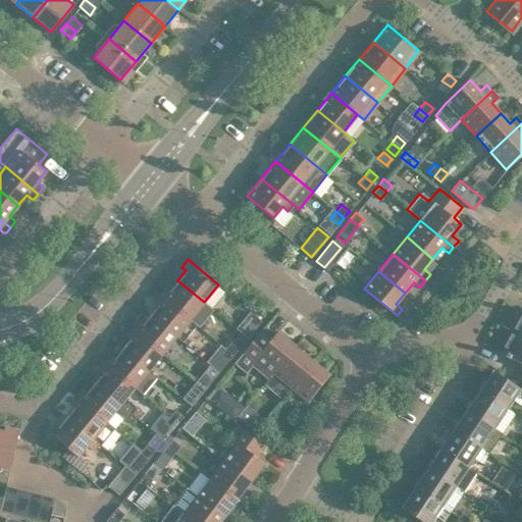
[(190,319),(204,302),(177,280),(169,290),(165,286),(159,294),(190,319)]
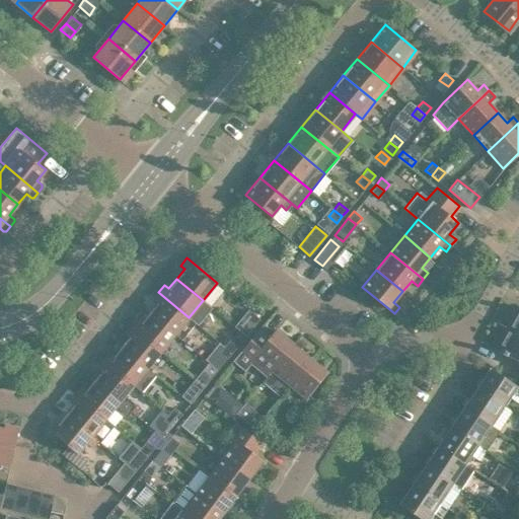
[(149,312),(175,335),(180,339),(195,321),(189,317),(158,292),(152,299),(157,303),(149,312)]
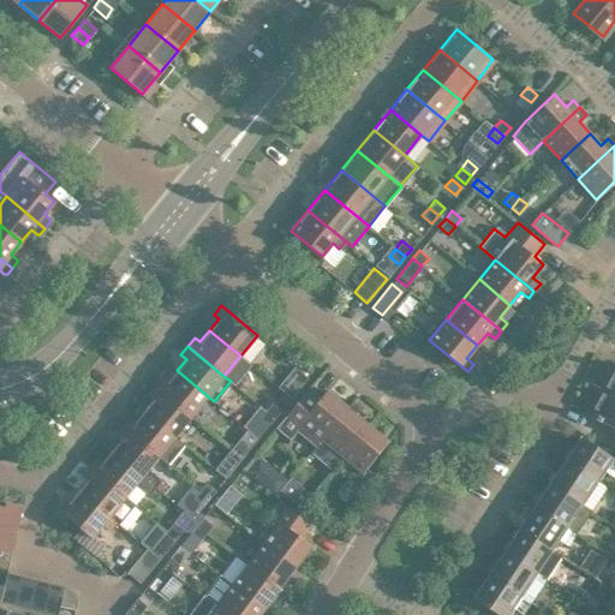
[(614,362),(614,363),(601,388),(614,395),(614,362)]
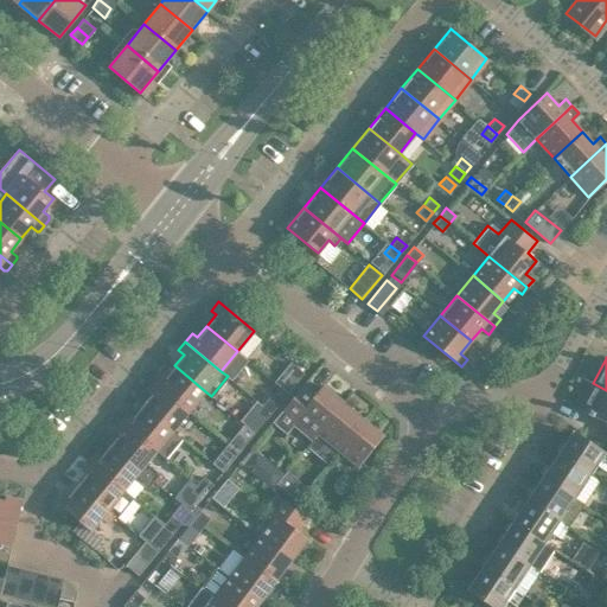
[(287,372),(298,381),(304,372),(294,364),(287,372)]
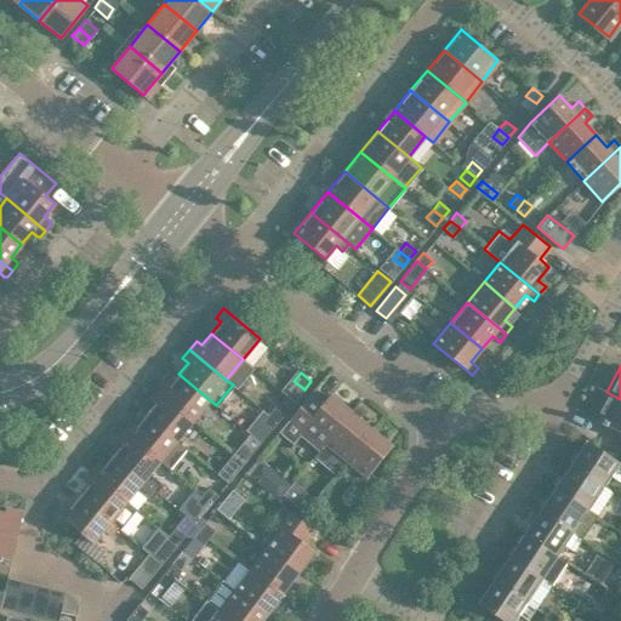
[(157,391),(193,420),(210,400),(178,374),(169,386),(164,381),(157,391)]
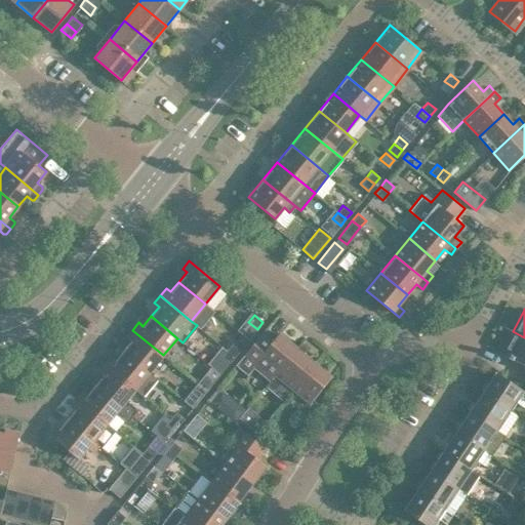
[(122,351),(149,372),(163,355),(132,330),(126,337),(130,340),(122,351)]
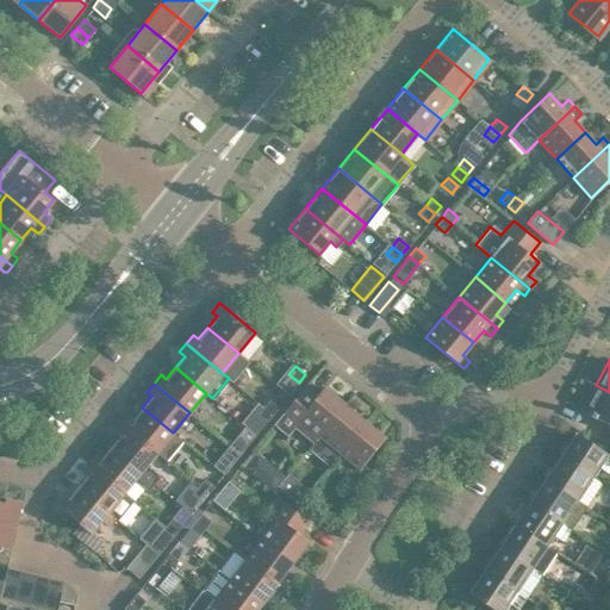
[(609,392),(596,385),(583,410),(609,424),(609,427),(604,437),(609,441),(609,392)]
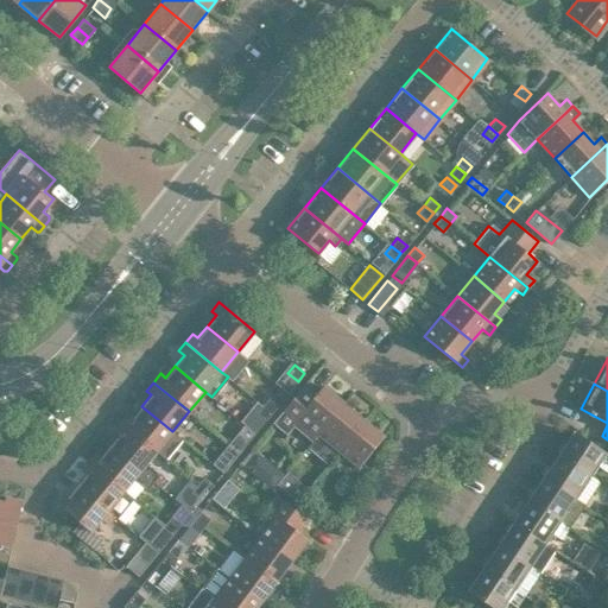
[(312,441),(343,403),(323,386),(315,396),(303,385),(273,423),(286,434),(293,425),(312,441)]
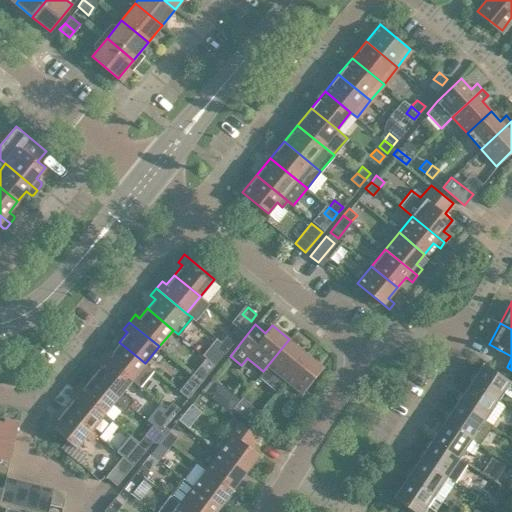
[(300,338),(294,333),(289,339),(263,371),(259,376),(276,390),(284,379),(306,353),(295,344),(300,338)]
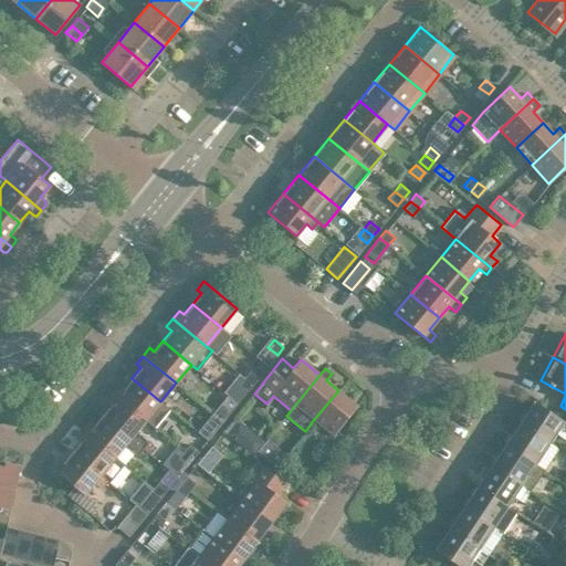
[(244,377),(253,384),(259,377),(250,369),(244,377)]
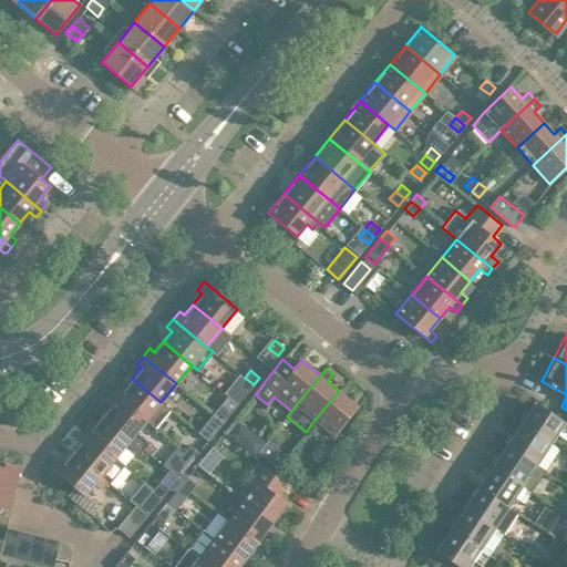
[(247,392),(254,384),(245,378),(238,384),(247,392)]
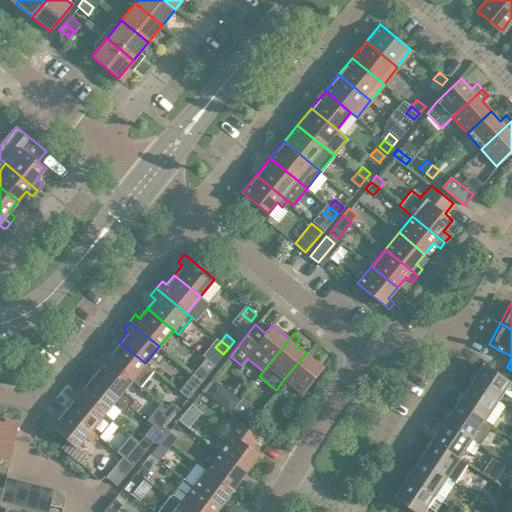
[(101,355),(132,380),(139,386),(152,369),(145,363),(119,342),(112,351),(107,348),(101,355)]
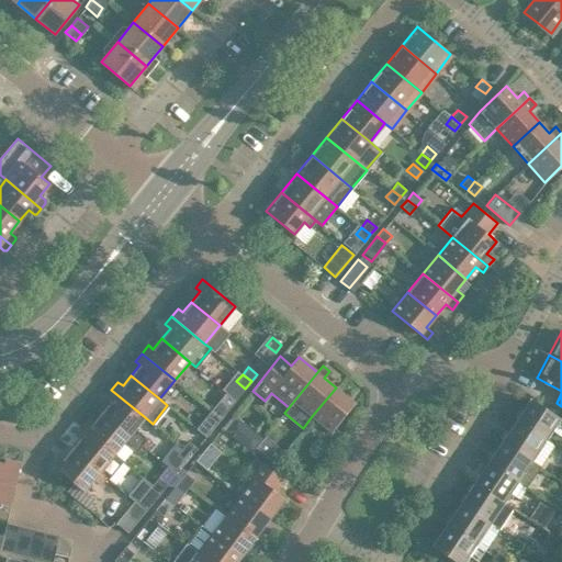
[(336,388),(312,416),(332,431),(355,403),(336,388)]
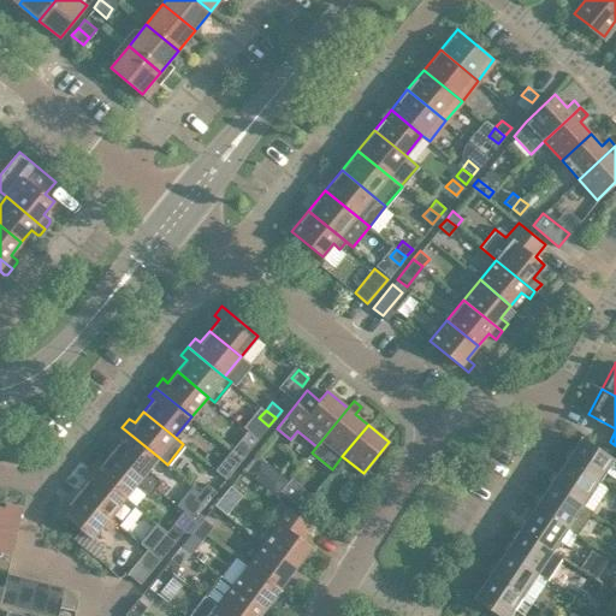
[(161,479),(148,469),(159,457),(122,427),(116,436),(120,440),(111,451),(154,487),(161,479)]
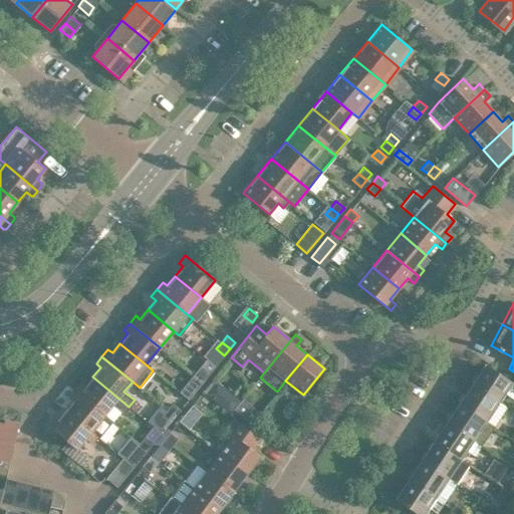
[(208,359),(194,375),(202,382),(216,365),(208,359)]
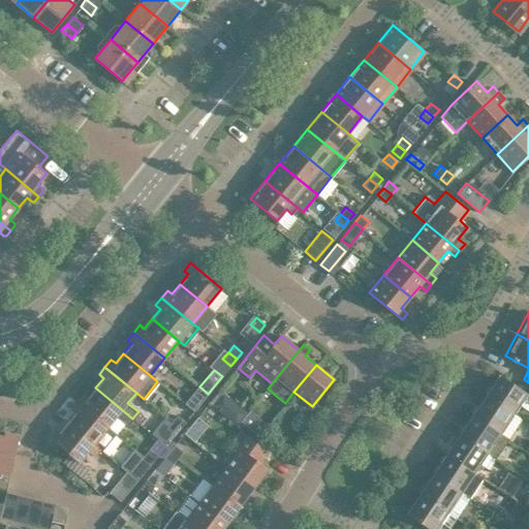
[(499,374),(486,395),(514,414),(520,405),(527,410),(528,407),(528,396),(527,395),(527,394),(499,374)]
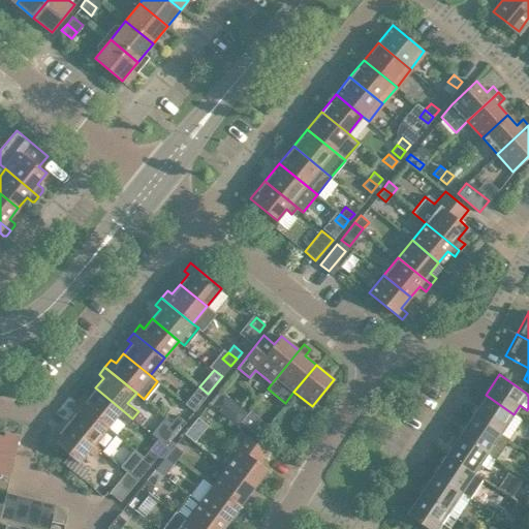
[(208,394),(199,386),(186,404),(194,411),(208,394)]
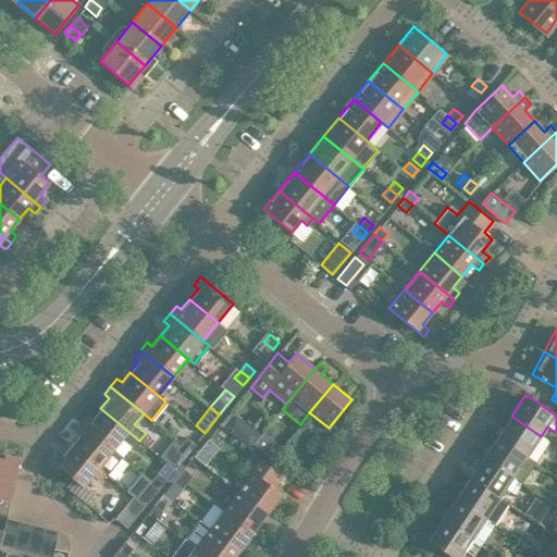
[(113,449),(123,438),(134,447),(139,441),(100,408),(91,419),(87,415),(81,422),(113,449)]
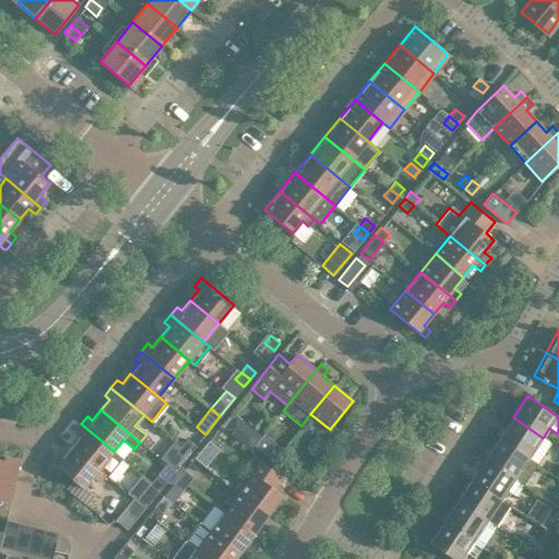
[(513,417),(499,438),(530,459),(535,449),(544,454),(550,443),(543,438),(513,417)]
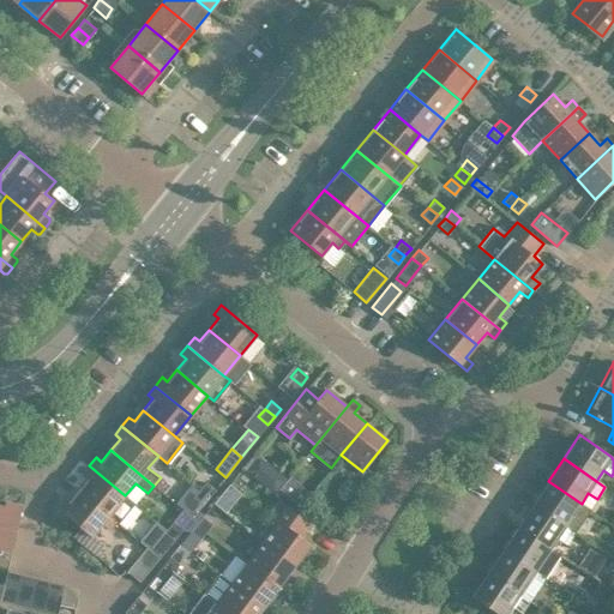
[(138,506),(125,495),(89,465),(82,475),(88,479),(78,491),(109,516),(121,525),(138,506)]
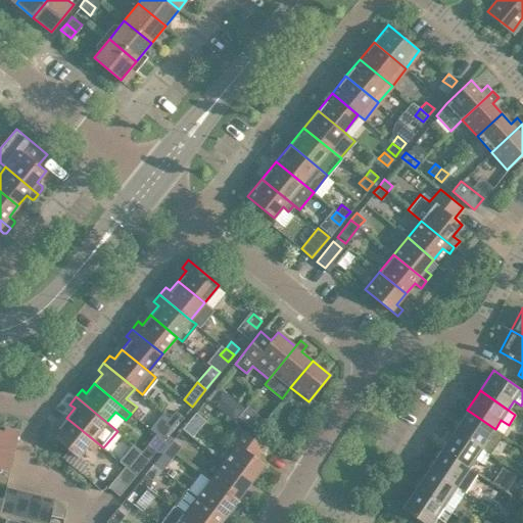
[(215,405),(206,398),(181,429),(189,435),(193,438),(206,420),(204,418),(209,412),(215,405)]
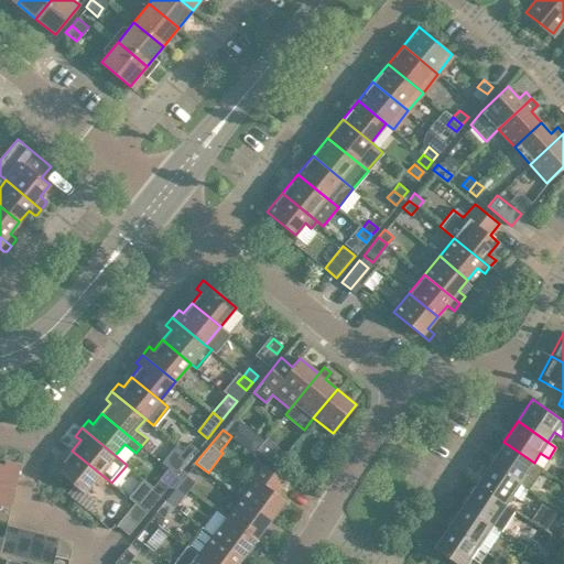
[(249,443),(257,448),(263,440),(257,434),(249,443)]
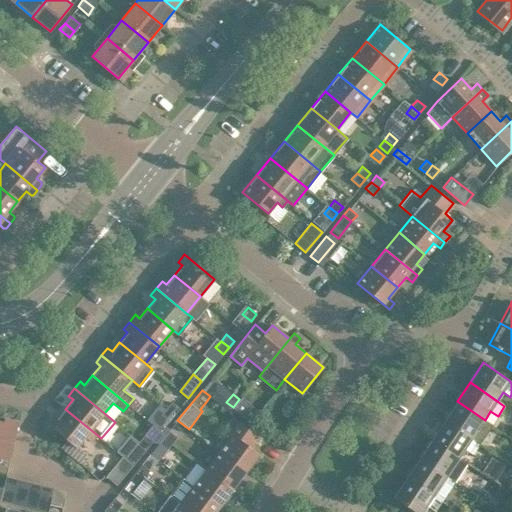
[(246,404),(239,399),(233,407),(239,412),(246,404)]
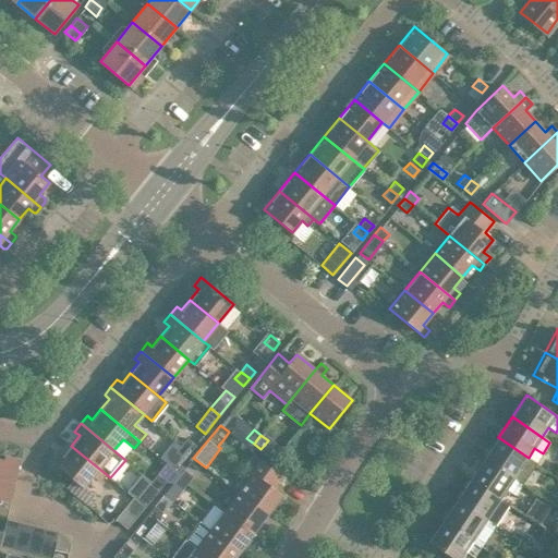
[(181,445),(190,451),(195,445),(186,437),(181,445)]
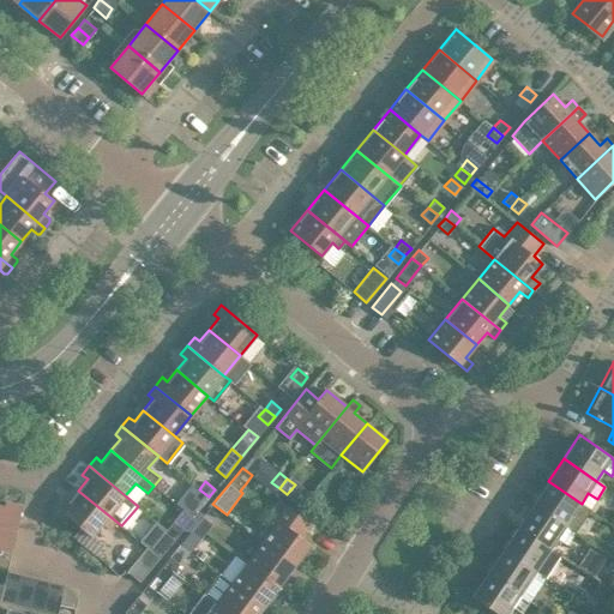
[(548,481),(533,504),(575,533),(590,510),(582,504),(548,481)]
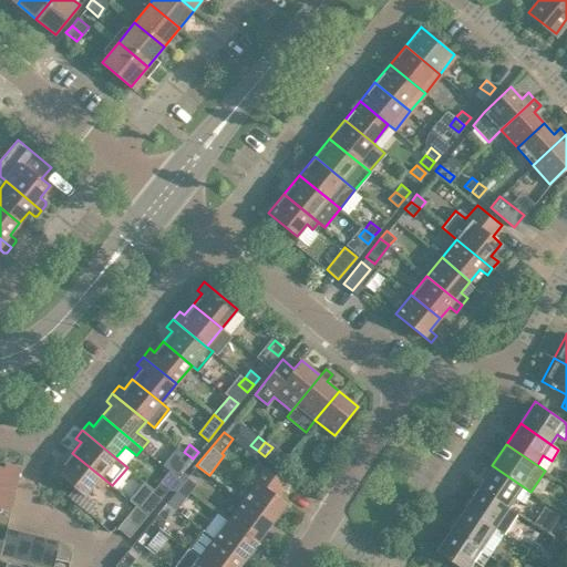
[(187,466),(193,459),(184,452),(177,459),(187,466)]
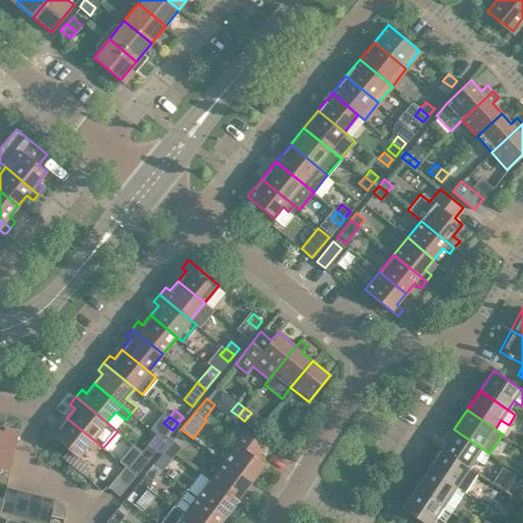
[(47,431),(79,457),(93,439),(66,418),(58,427),(54,424),(47,431)]
